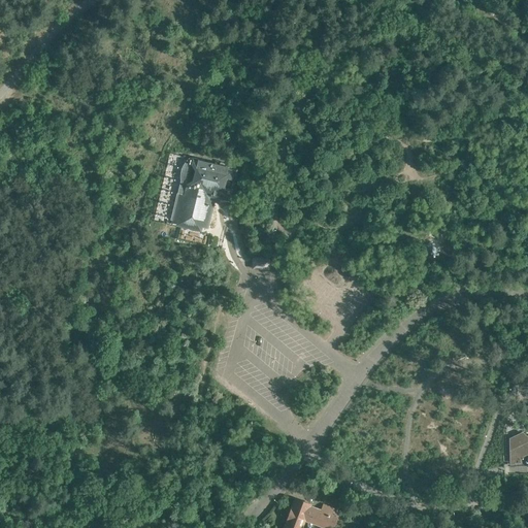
[(177,192),(171,219),(208,227),(215,201),(213,200),(215,197),(229,200),(236,168),(217,163),(217,164),(190,158),(186,161),(184,164),(183,168),(182,171),(180,176),(180,180),(179,188),(177,188),(176,192),(177,192)]
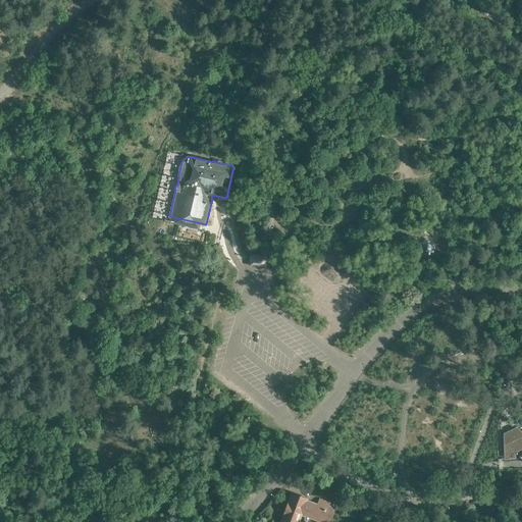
[(164,193),(160,208),(168,210),(172,195),(164,193)]
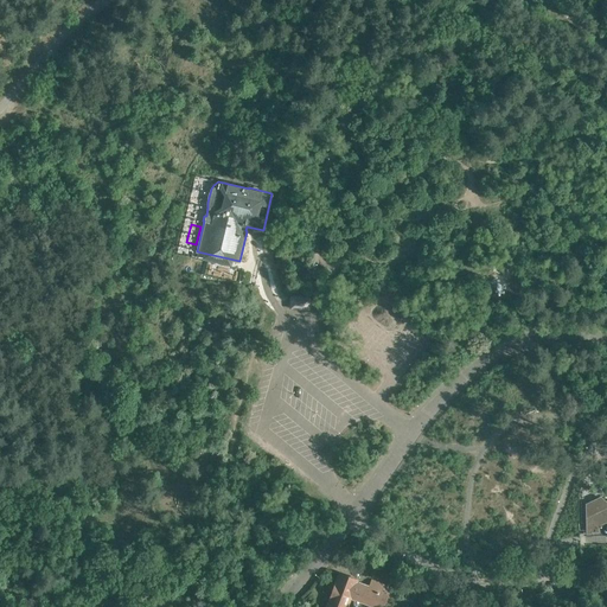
[(292,308),(308,308),(310,298),(292,296),(292,308)]
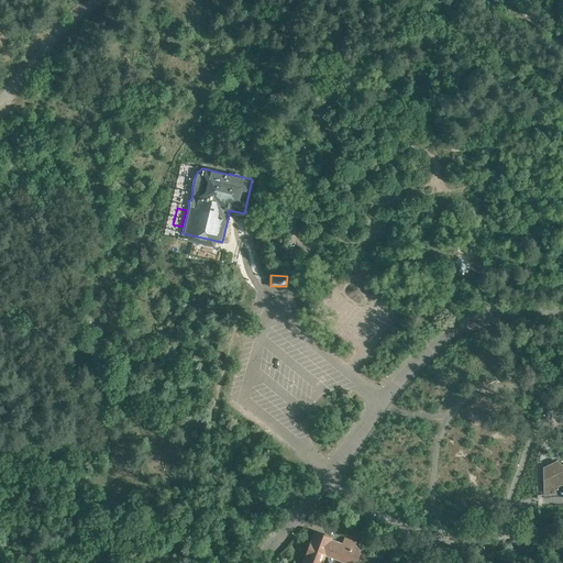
[(562,465),(558,461),(544,467),(545,492),(544,492),(544,494),(550,494),(550,497),(562,496),(562,465)]
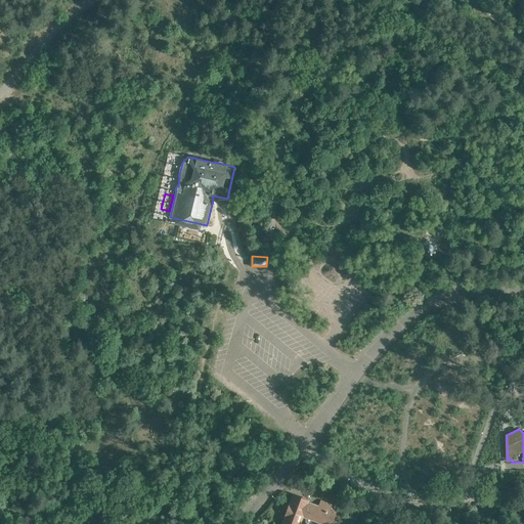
[(294,494),(281,523),(301,523),(304,517),(321,523),(331,523),(338,507),(321,500),(319,506),(309,501),(309,500),(294,494)]
